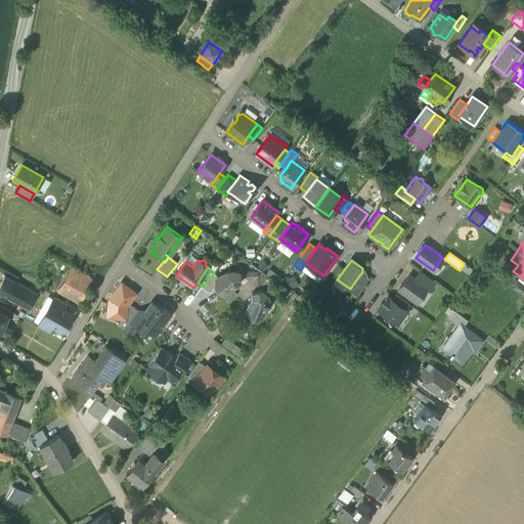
[(86,275),(74,268),(71,273),(83,280),(86,275)]
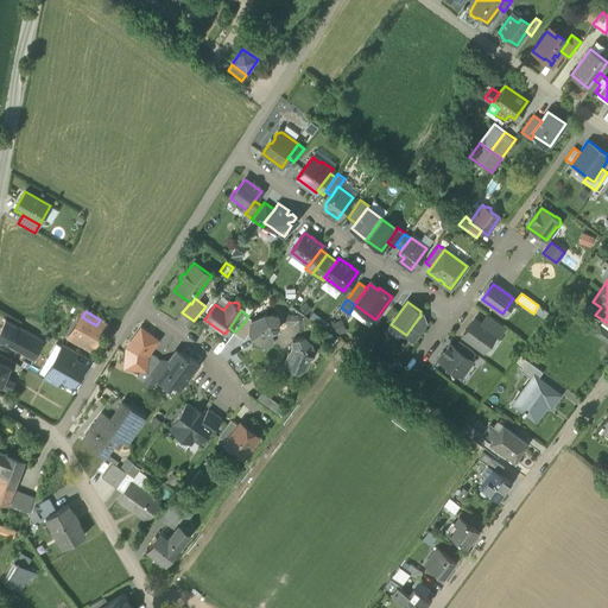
[(266,315),(253,321),(253,322),(249,323),(249,331),(255,334),(255,341),(261,344),(265,340),(267,335),(273,329),(278,328),(278,316),(271,315),(267,317),(266,315)]
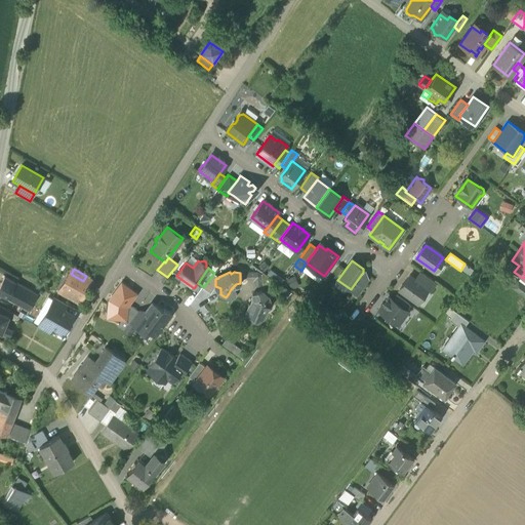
[(435,283),(420,272),(415,279),(428,288),(427,289),(430,291),(435,283)]
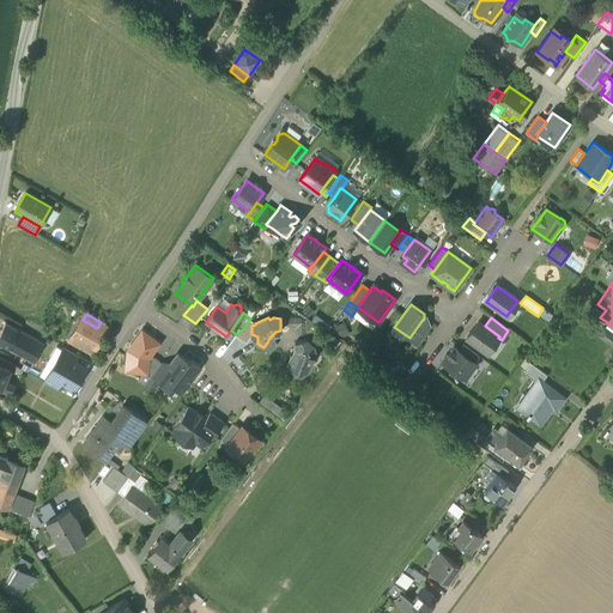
[(335,323),(344,337),(351,332),(344,319),(335,323)]
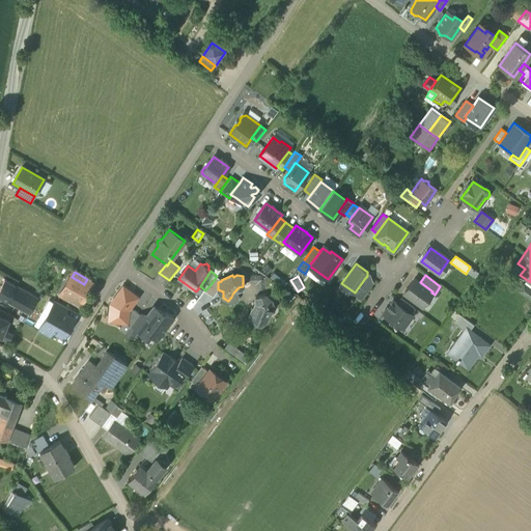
[(84,284),(72,277),(61,295),(68,298),(66,301),(79,308),(88,291),(82,287),(84,284)]
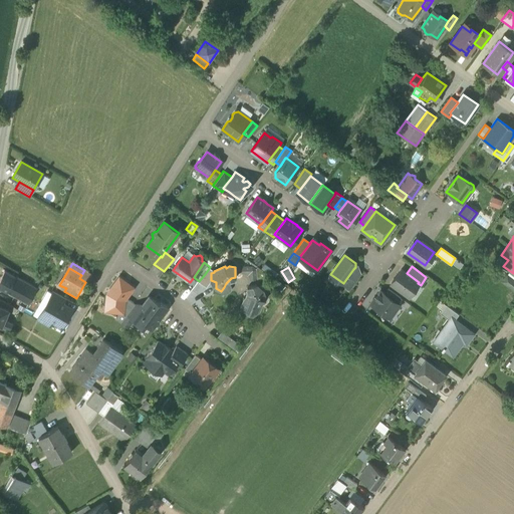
[(353,269),(343,283),(342,284),(348,288),(359,274),(353,269)]
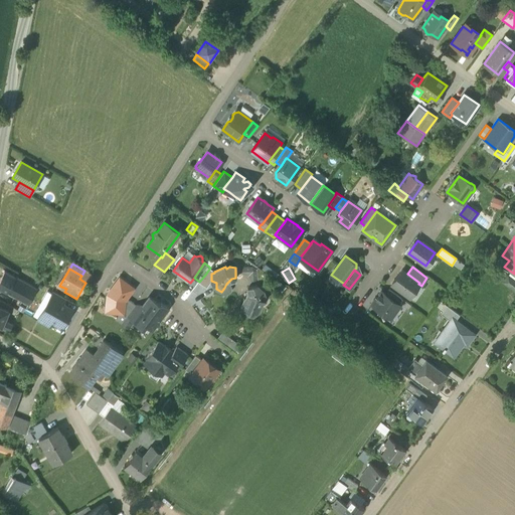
[(401,270),(391,284),(409,297),(418,284),(419,283),(407,274),(401,270)]
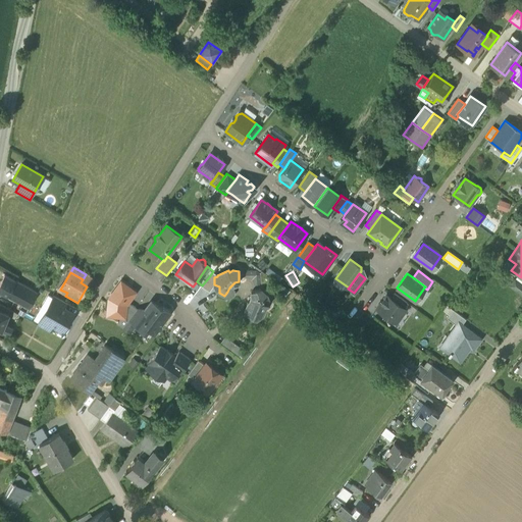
[(92,278),(86,274),(83,279),(81,282),(87,286),(92,278)]
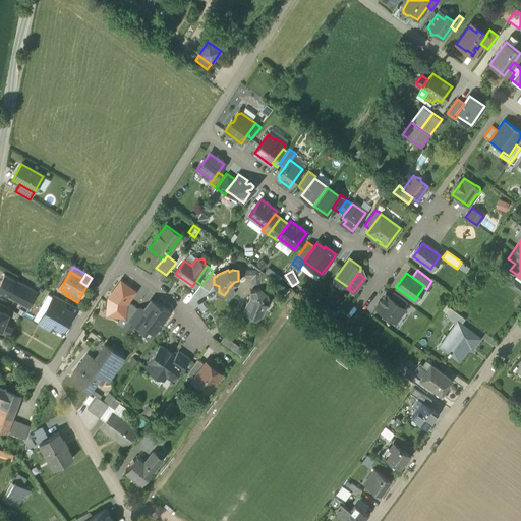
[(38,293),(5,275),(0,282),(0,292),(29,308),(38,293)]
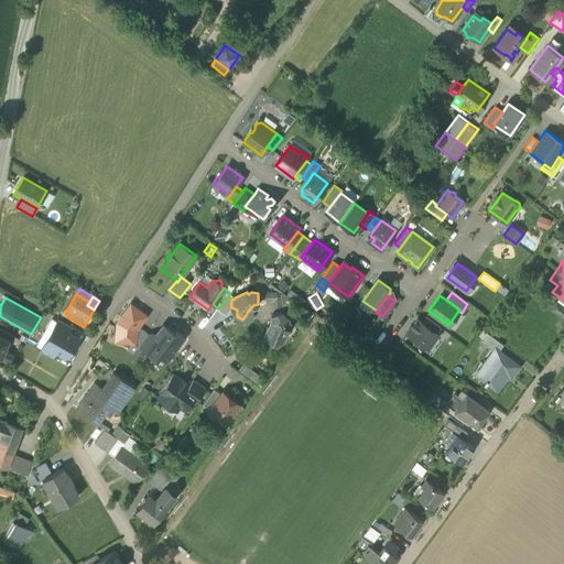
[(229,304),(225,301),(218,308),(224,312),(229,304)]
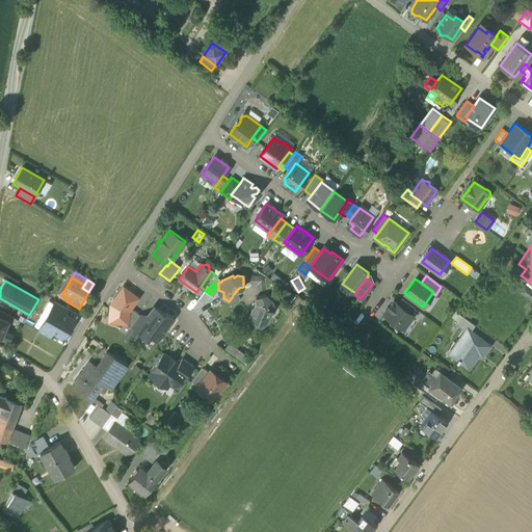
[(531,290),(525,285),(520,291),(531,299),(531,290)]
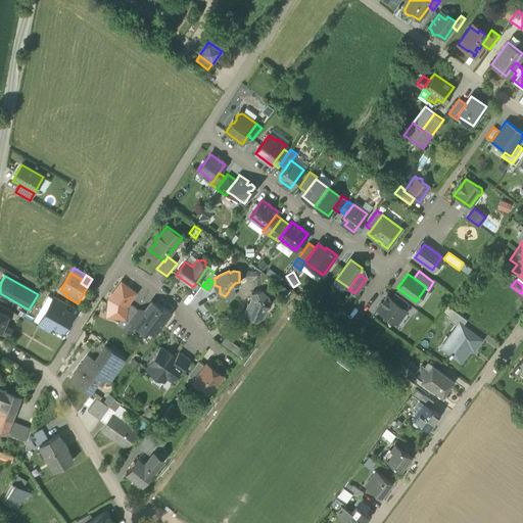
[(121,283),(109,299),(107,314),(115,315),(116,318),(122,318),(128,303),(135,293),(121,283)]
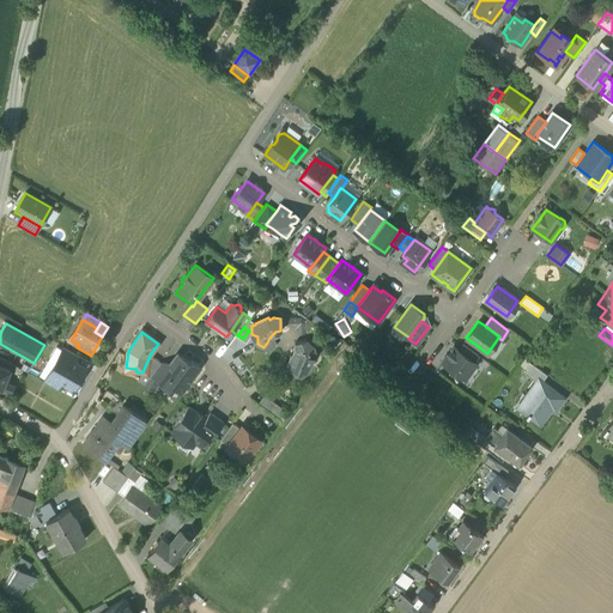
[(305,340),(295,343),(297,349),(290,359),(291,359),(286,366),(293,371),(295,370),(301,374),(308,369),(315,353),(310,351),(313,349),(305,340)]
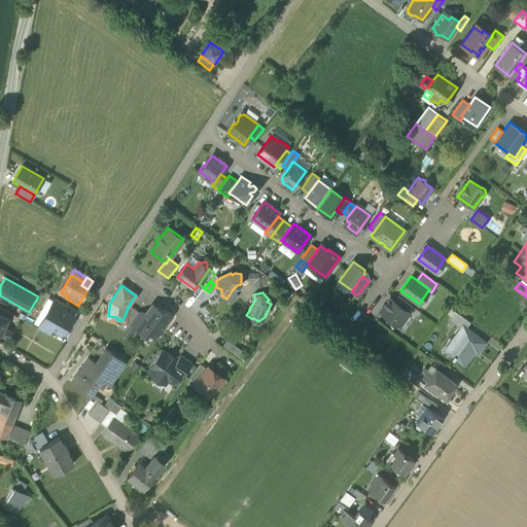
[(411,306),(397,296),(394,302),(408,311),(411,306)]
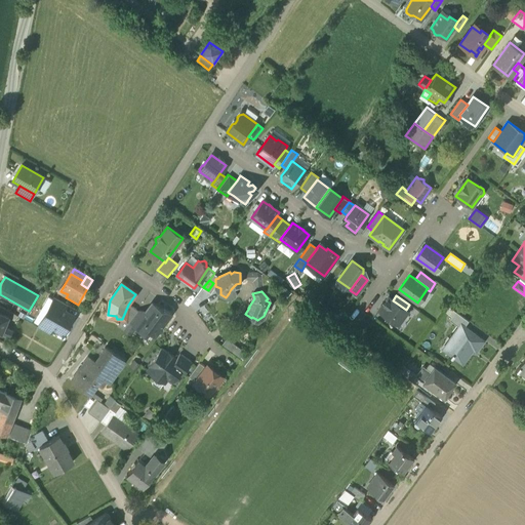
[(393,300),(389,297),(379,311),(398,324),(407,311),(406,310),(393,300)]
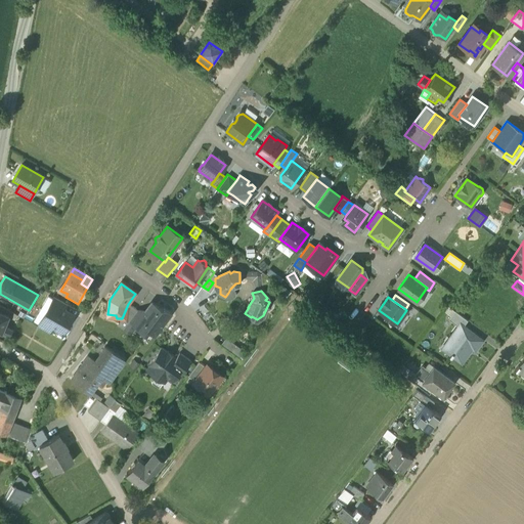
[(67,304),(54,298),(51,303),(63,310),(67,304)]
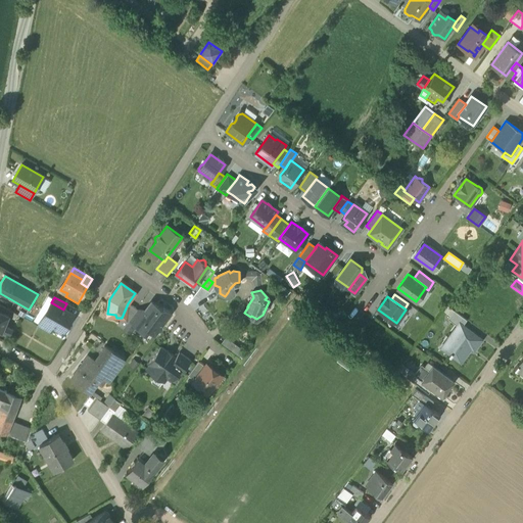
[(63,310),(51,302),(46,312),(67,325),(74,315),(63,310)]
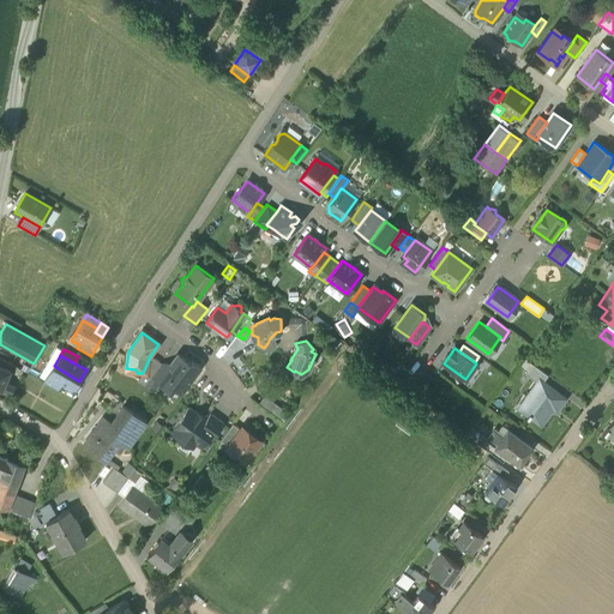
[(168,369),(157,384),(169,392),(173,387),(174,387),(181,392),(199,368),(192,363),(188,363),(178,355),(168,369)]
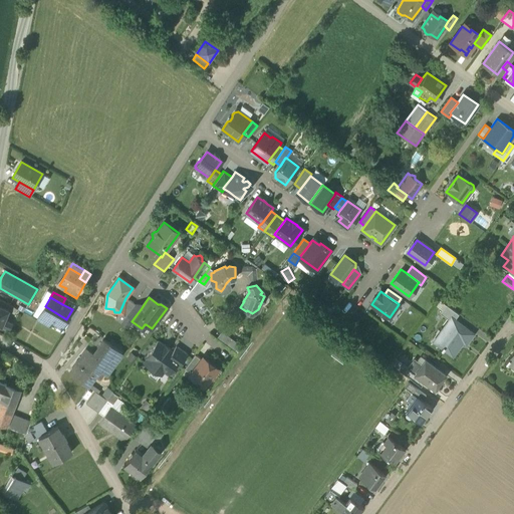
[(135,304),(125,298),(119,312),(125,317),(135,304)]
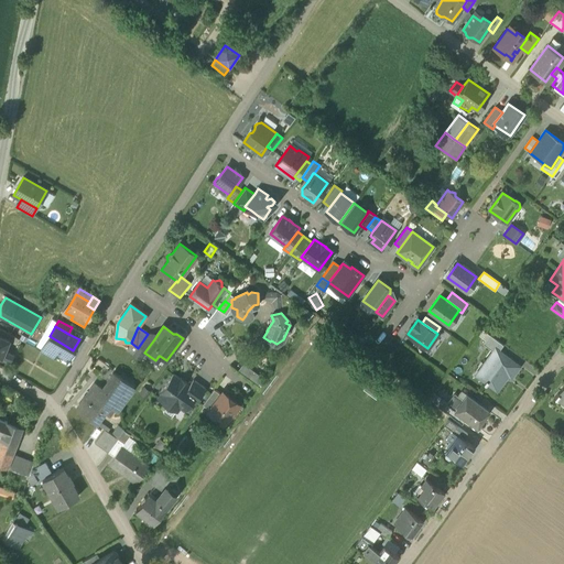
[(0,328),(0,336),(9,340),(11,335),(0,328)]
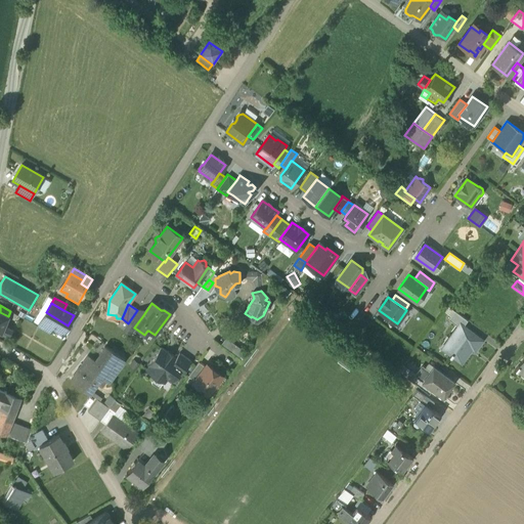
[(128,323),(124,330),(130,334),(134,328),(143,315),(137,310),(128,323)]
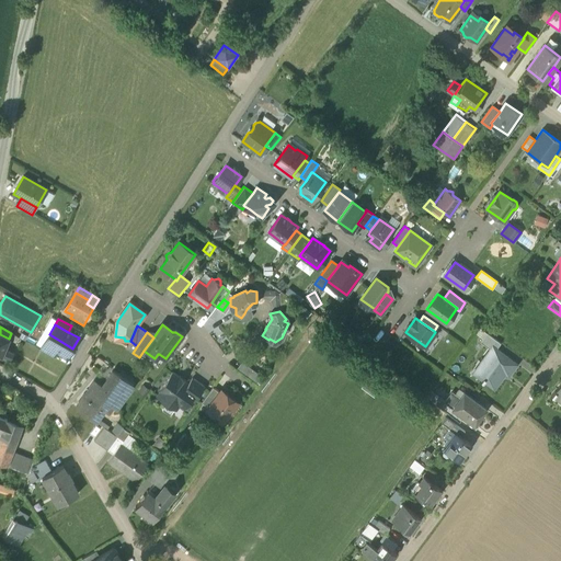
[(501,343),(487,333),(480,342),(491,351),(493,347),(496,350),(501,343)]
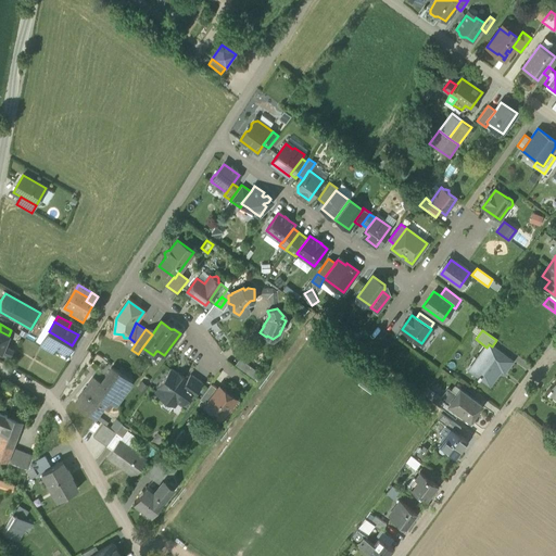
[(9,336),(0,331),(0,352),(11,357),(14,351),(4,346),(9,336)]
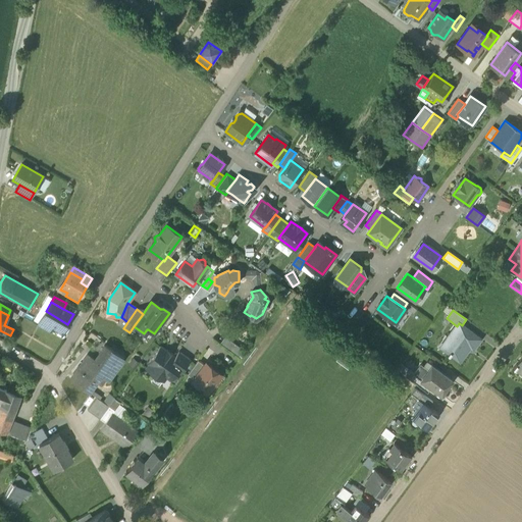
[(67,324),(46,311),(40,321),(52,328),(62,333),(67,324)]
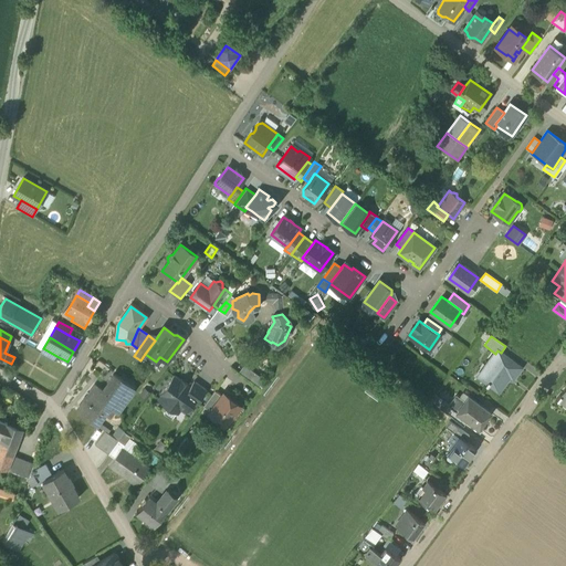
[(56,356),(43,348),(40,354),(53,362),(56,356)]
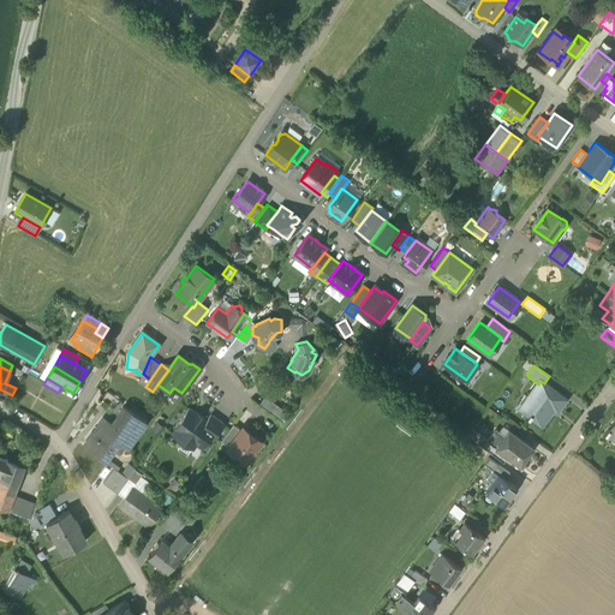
[(544,383),(541,381),(538,384),(527,398),(531,400),(525,407),(532,413),(527,418),(530,419),(531,418),(542,427),(541,424),(553,408),(557,412),(567,400),(544,383)]
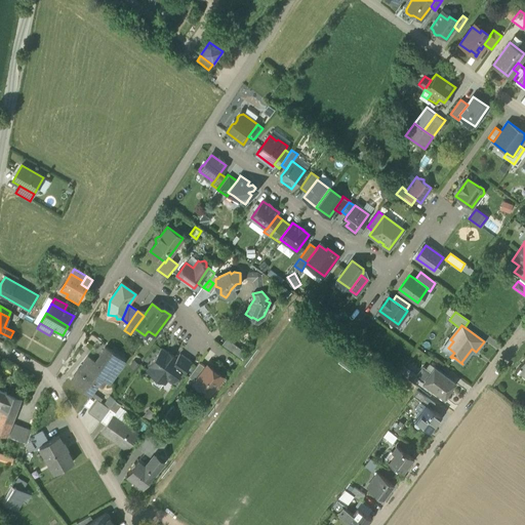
[(227,339),(221,346),(239,357),(243,351),(227,339)]
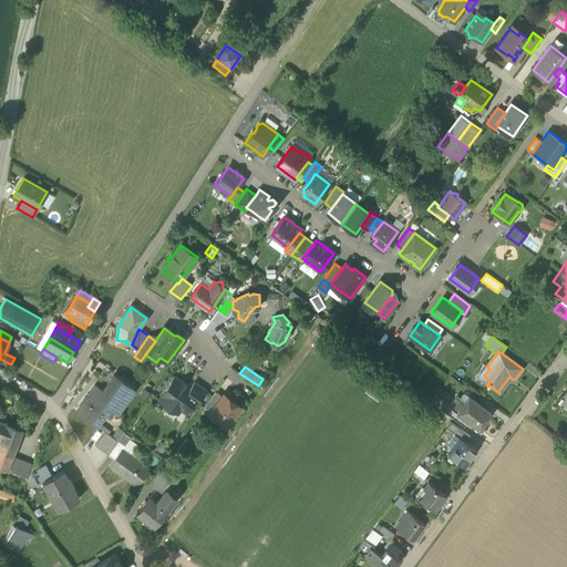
[(134,391),(113,375),(102,391),(95,385),(83,402),(86,404),(80,413),(95,424),(103,414),(101,412),(105,405),(119,414),(134,391)]
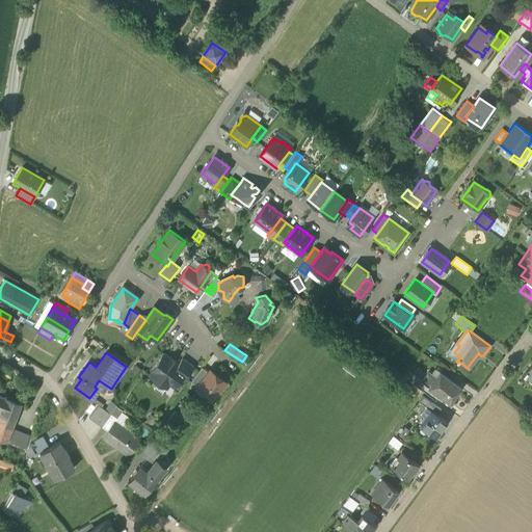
[(169,357),(163,353),(150,371),(152,372),(149,377),(159,384),(162,380),(175,389),(176,387),(178,387),(181,382),(181,380),(183,377),(174,371),(179,364),(176,362),(169,356),(169,357)]
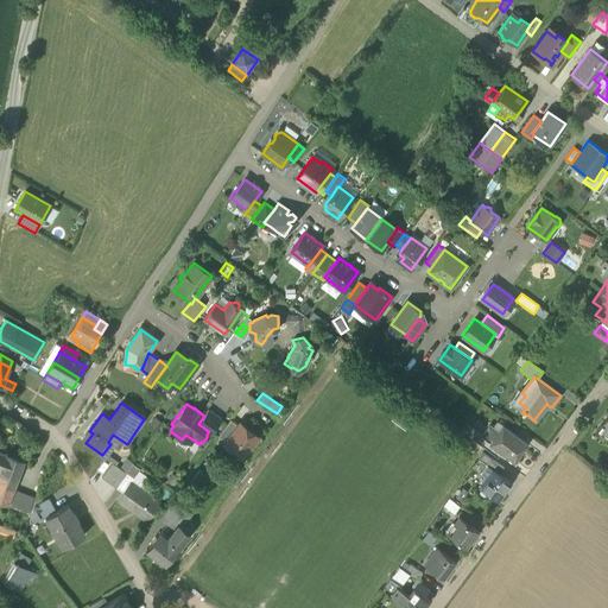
[(204,416),(198,424),(209,431),(211,434),(221,420),(208,410),(204,416)]
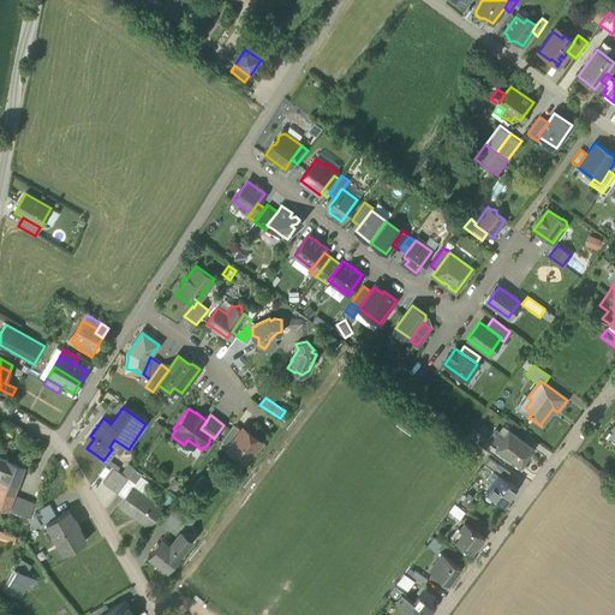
[(233,425),(221,442),(228,448),(240,430),(233,425)]
